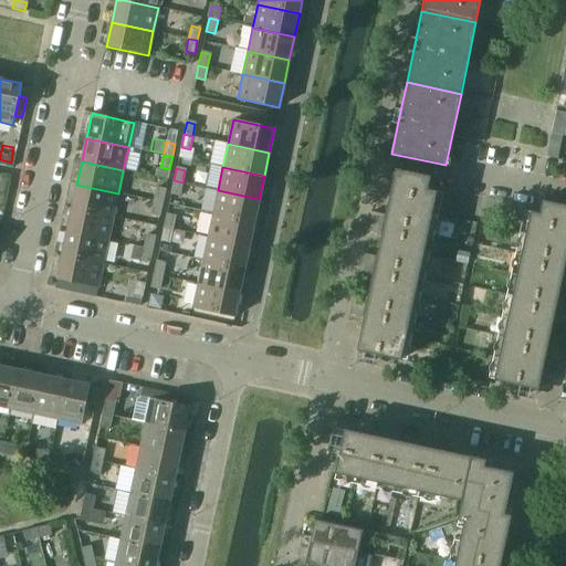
[(396,170),(392,186),(356,352),(400,360),(431,216),(438,217),(443,194),(427,190),(430,177),(396,170)]
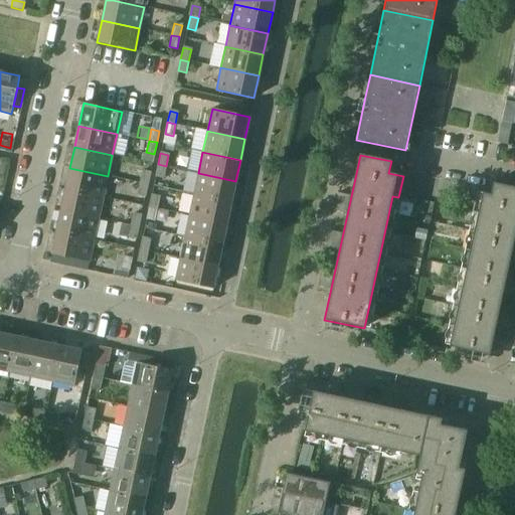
[(166,166),(158,164),(155,176),(163,178),(166,166)]
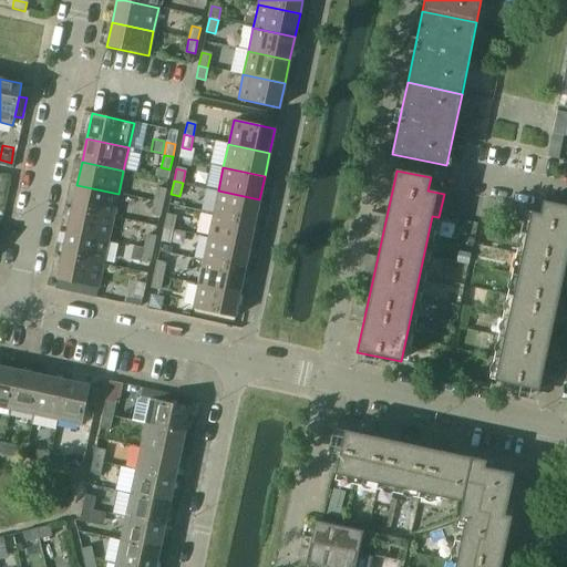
[(119,194),(76,185),(72,208),(113,217),(119,194)]
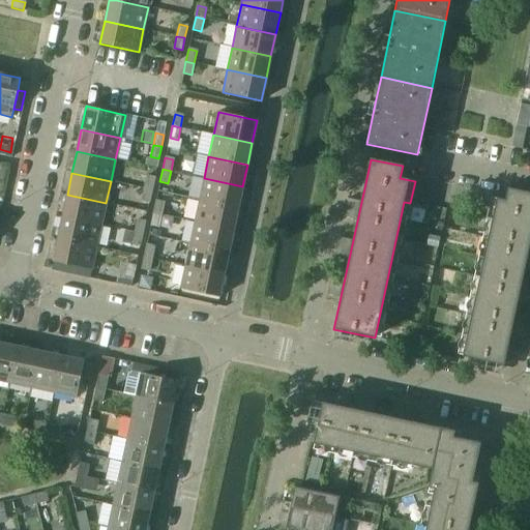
[(146,176),(144,188),(152,189),(154,178),(146,176)]
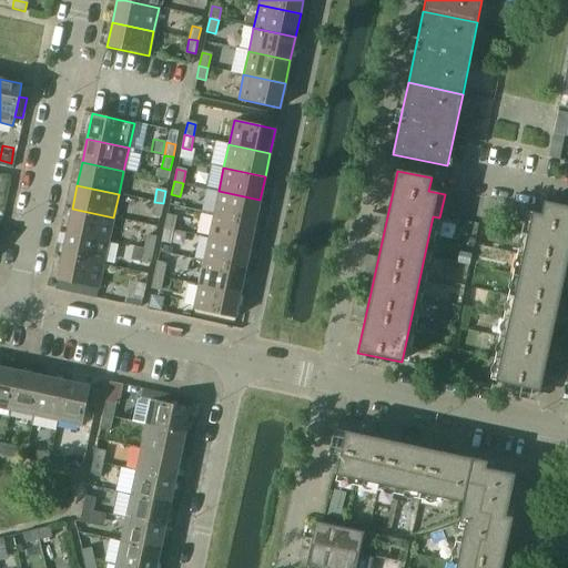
[(260,200),(219,191),(213,214),(255,223),(260,200)]
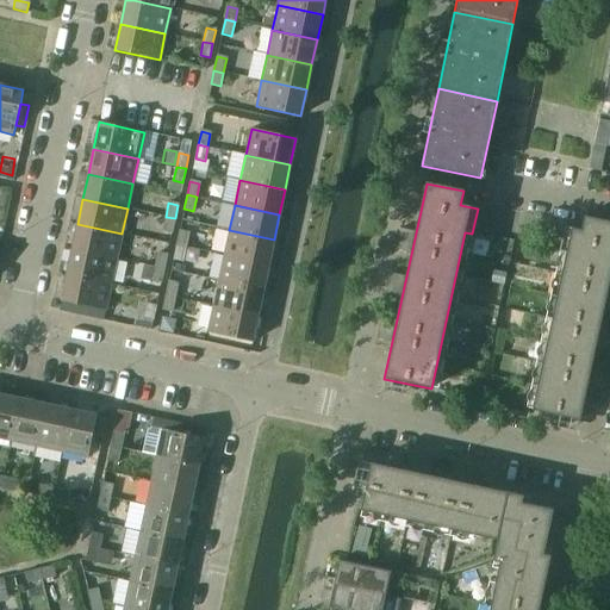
[(175,218),(166,217),(162,230),(172,232),(175,218)]
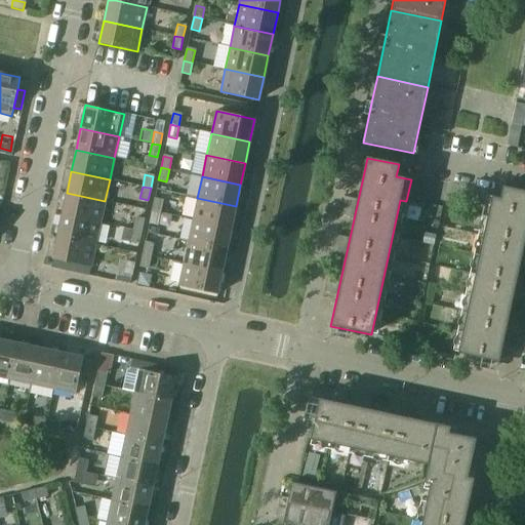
[(458,353),(492,361),(498,362),(524,239),(524,191),(502,187),(500,198),(485,196),(481,217),(487,218),(458,353)]
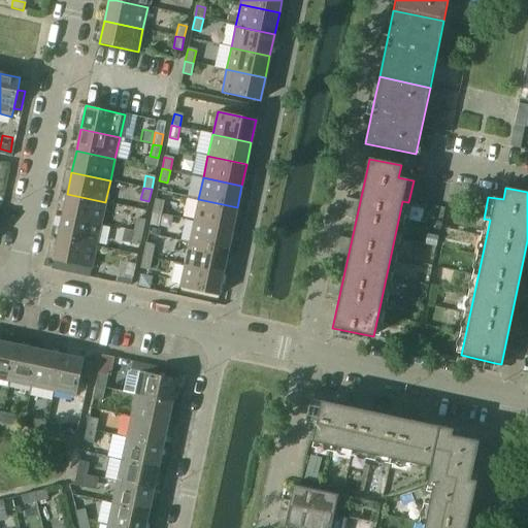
[(105,202),(67,194),(62,216),(101,224),(105,202)]
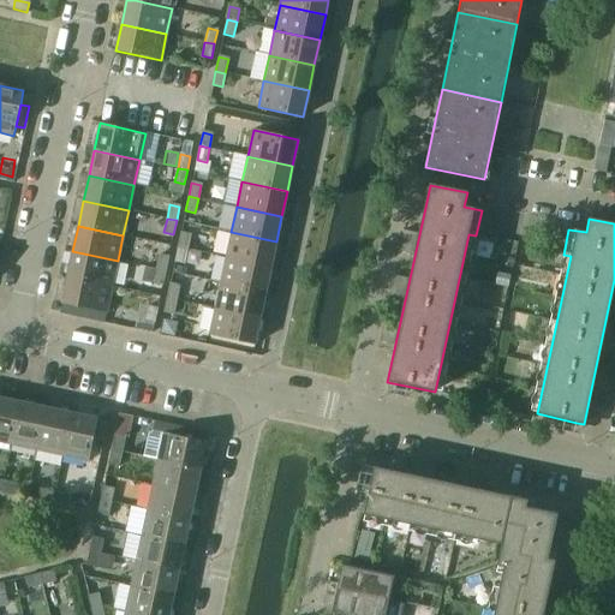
[(404,231),(401,242),(415,245),(417,234),(404,231)]
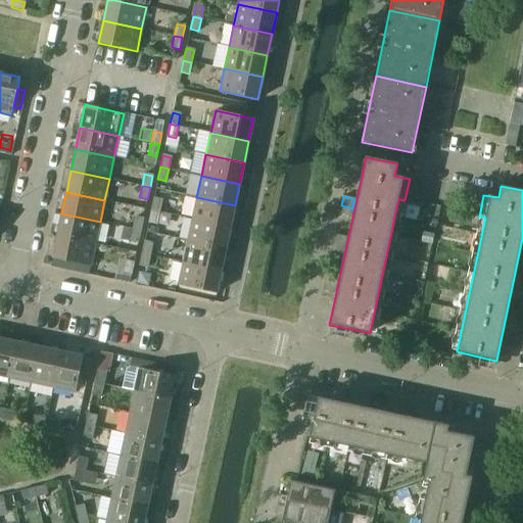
[(235,205),(196,197),(192,220),(230,227),(235,205)]
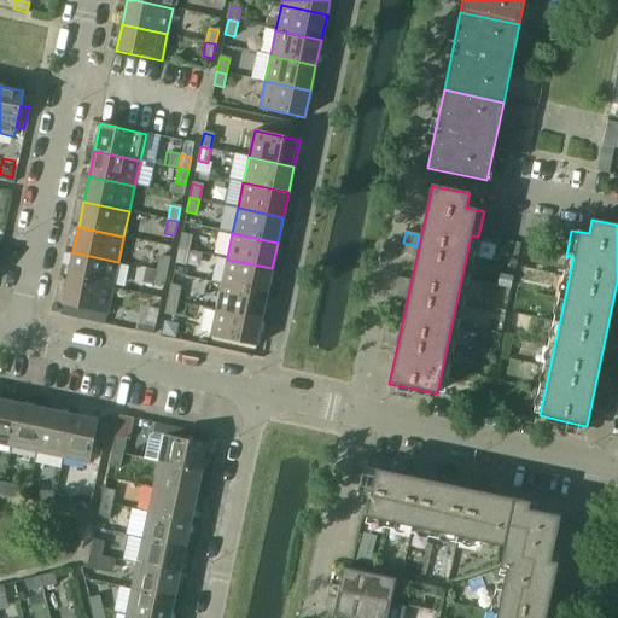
[(181,234),(179,249),(188,250),(191,237),(181,234)]
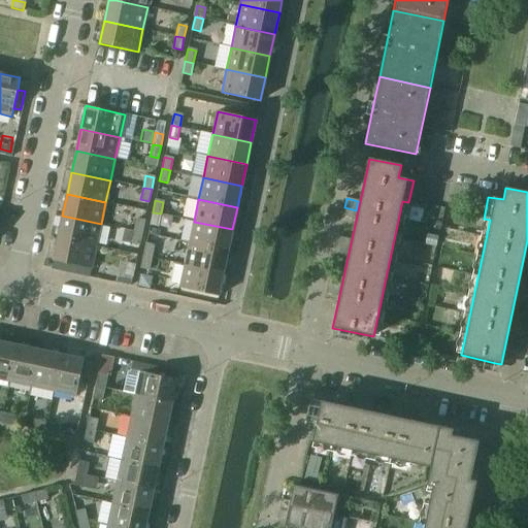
[(356,210),(344,207),(342,217),(355,220),(356,210)]
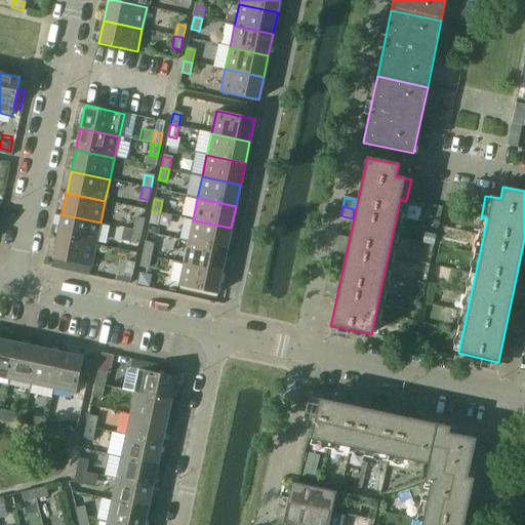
[(160,212),(152,211),(149,223),(157,225),(160,212)]
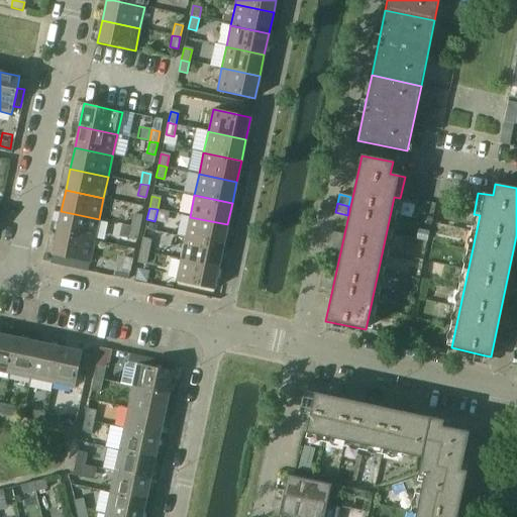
[(99,219),(61,211),(57,232),(94,240),(99,219)]
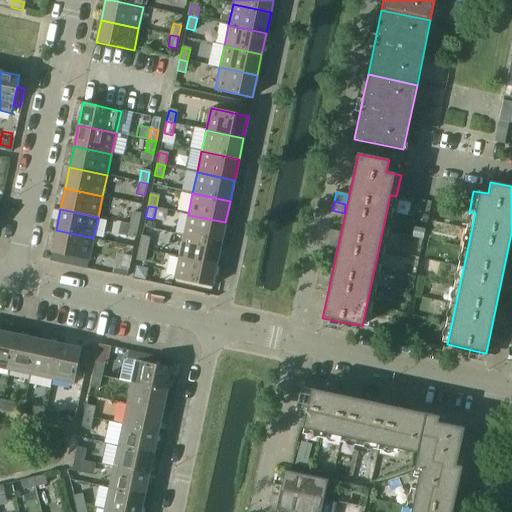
[(132,213),(130,224),(138,226),(140,214),(132,213)]
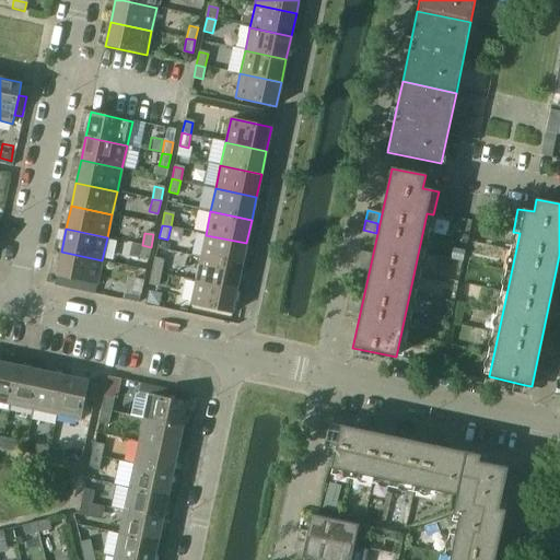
[(246,243),(206,235),(200,258),(242,267),(246,243)]
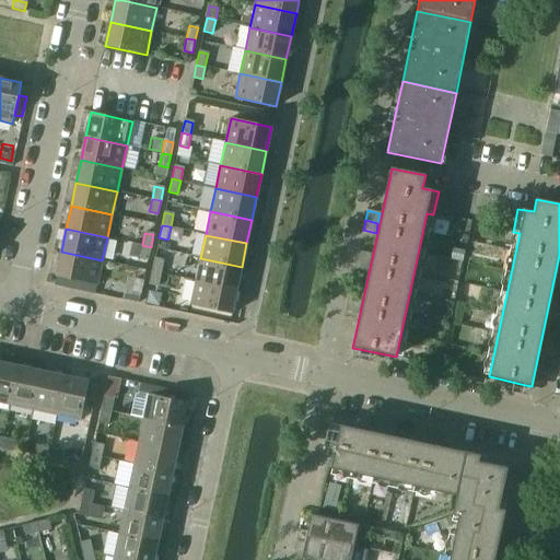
[(151,247),(142,245),(139,258),(148,259),(151,247)]
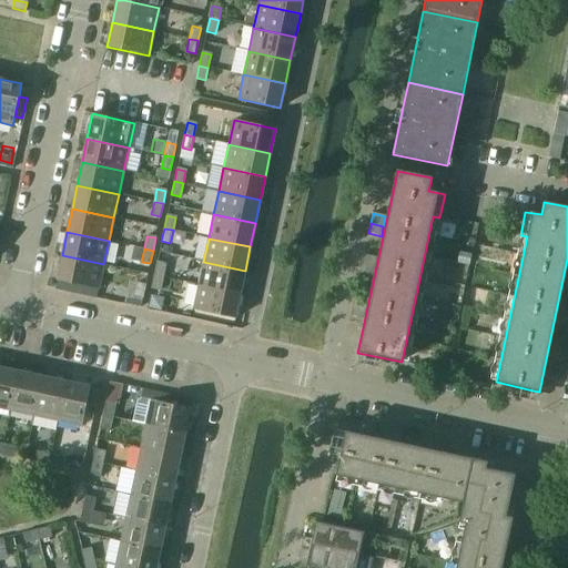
[(103,264),(62,255),(57,280),(98,288),(103,264)]
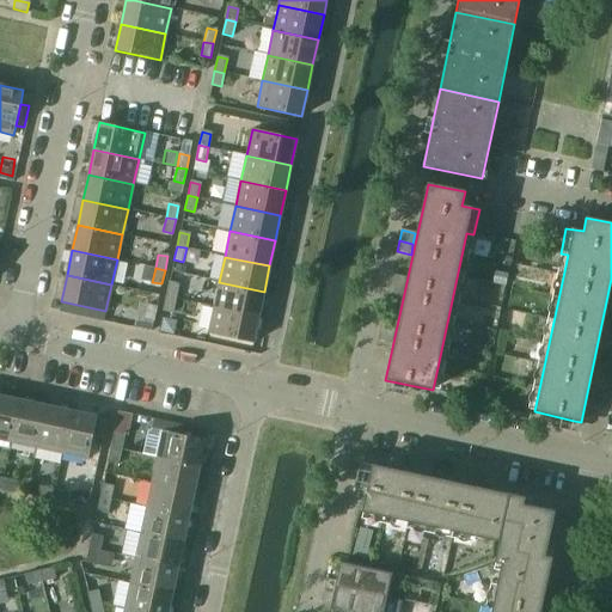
[(392,275),(390,286),(403,288),(405,277),(392,275)]
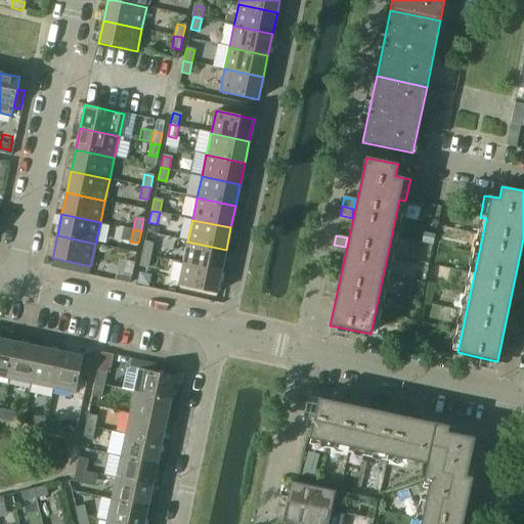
[(226,250),(187,242),(183,263),(221,271),(226,250)]
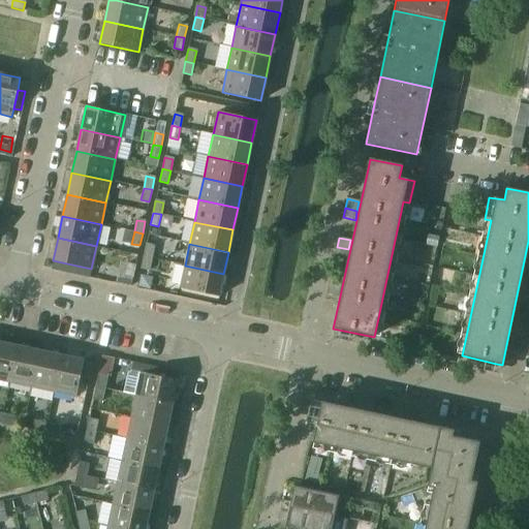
[(154,246),(146,245),(144,256),(152,258),(154,246)]
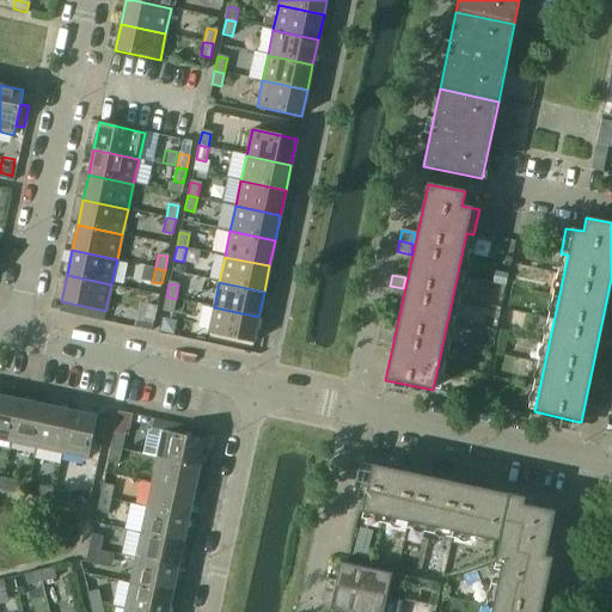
[(403,288),(390,286),(387,295),(402,299),(403,288)]
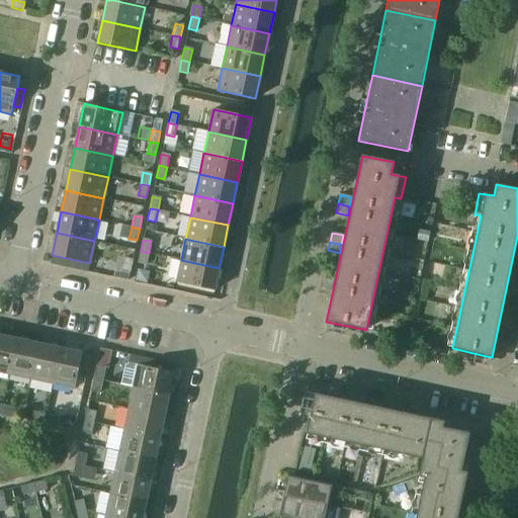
[(149,253),(141,251),(138,263),(146,264),(149,253)]
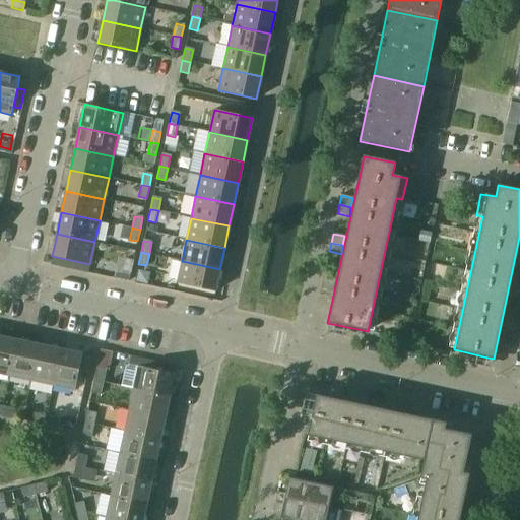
[(133,261),(125,259),(122,271),(130,273),(133,261)]
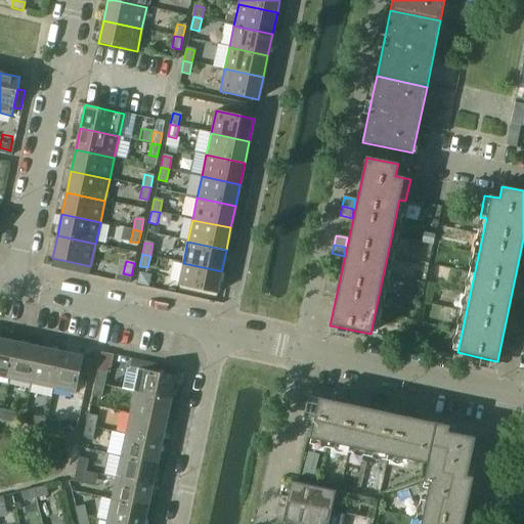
[(221,271),(183,263),(178,286),(216,294),(221,271)]
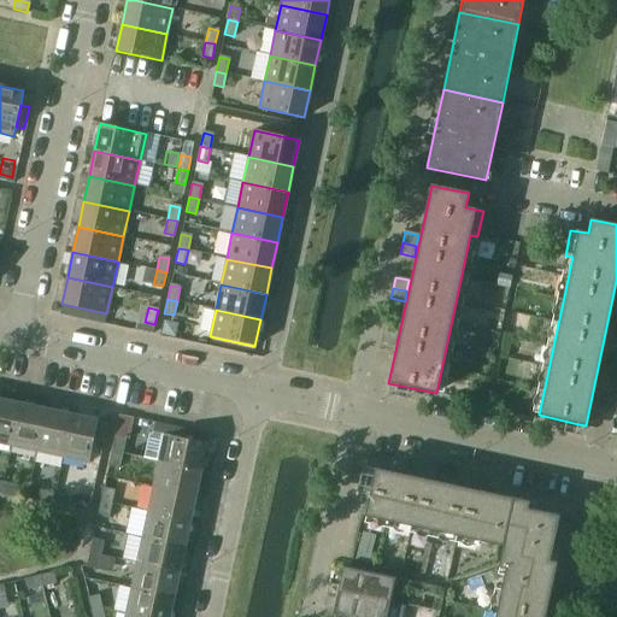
[(386,322),(383,333),(397,336),(399,325),(386,322)]
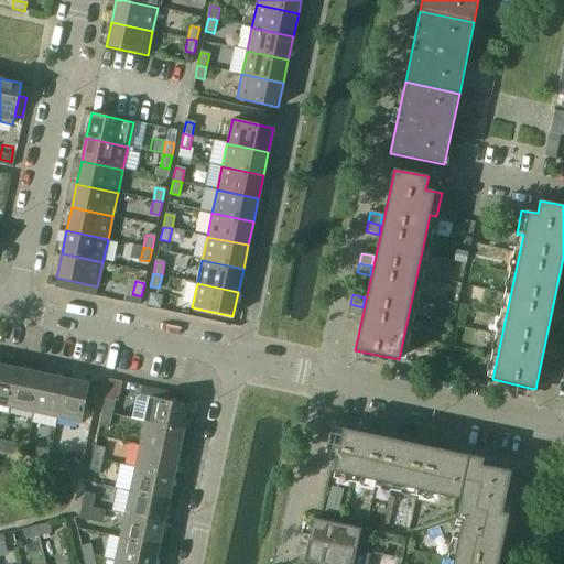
[(362,307),(350,304),(348,314),(361,317),(362,307)]
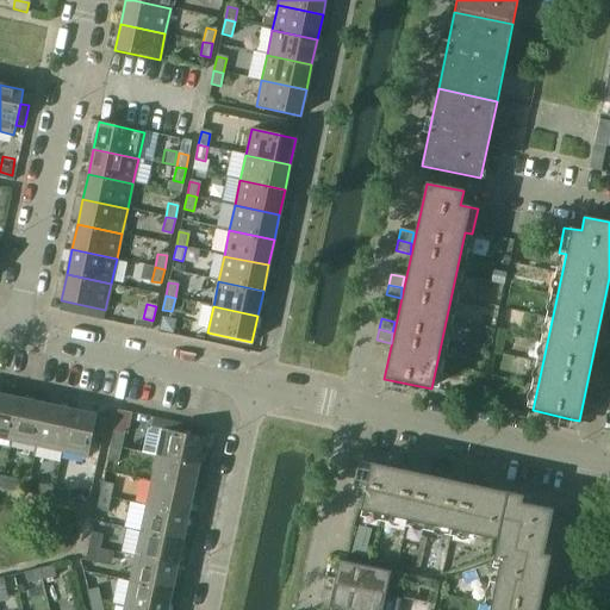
[(609,331),(601,330),(598,341),(609,342),(609,331)]
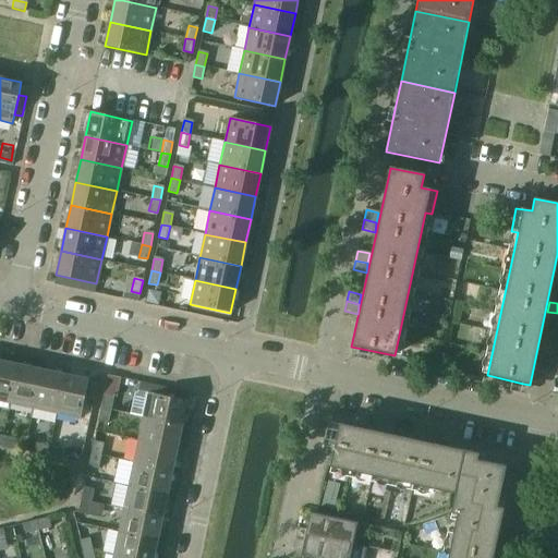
[(543,334),(541,342),(554,346),(555,336),(543,334)]
